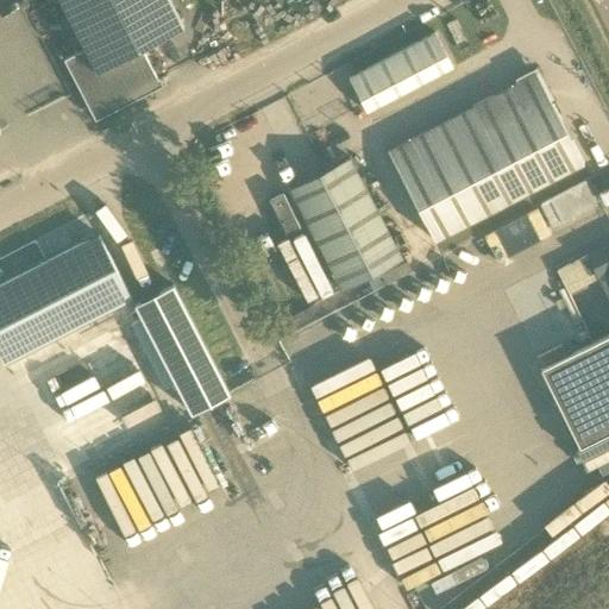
[(95,120),(130,102),(129,100),(161,85),(142,48),(183,26),(169,0),(61,0),(86,49),(64,60),(95,120)]
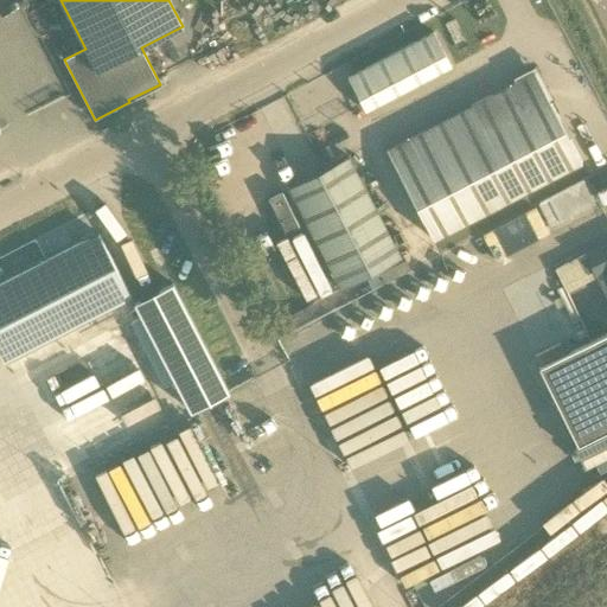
[(365,112),(452,66),(434,32),(347,77),(365,112)]
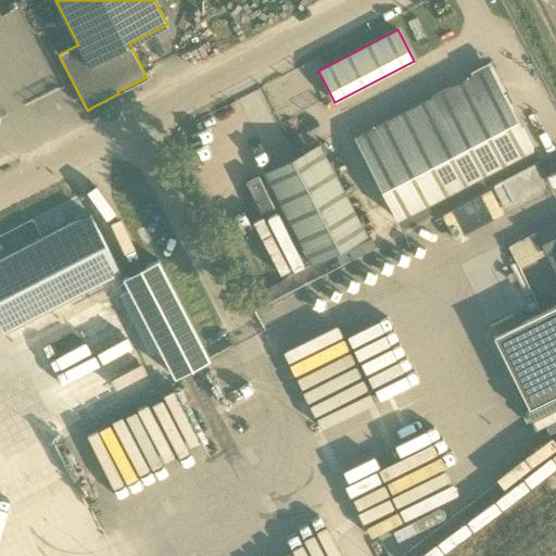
[(396,223),(533,149),(490,66),(354,138),(396,223)]
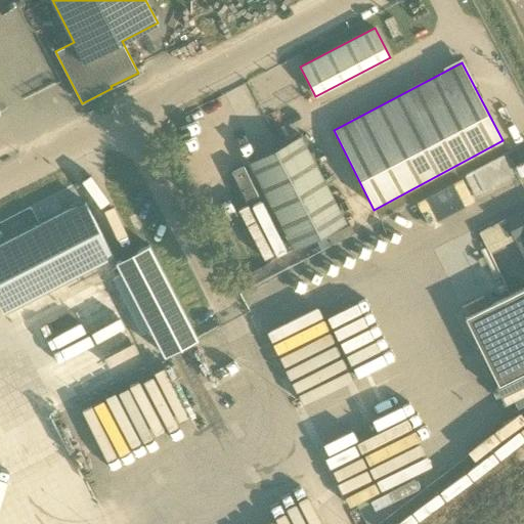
[(295,250),(347,223),(301,135),(249,163),(295,250)]
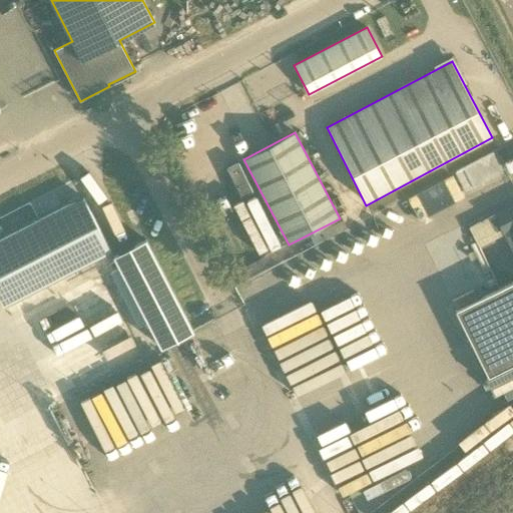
[(505,170),(512,167),(512,144),(498,149),(505,170)]
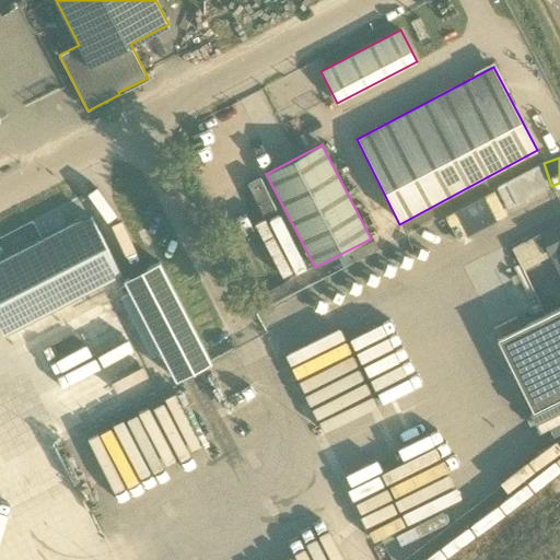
[(540,164),(498,185),(509,208),(551,187),(540,164)]
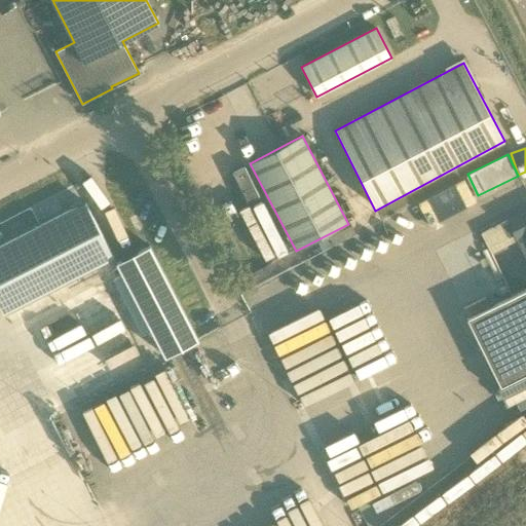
[(243,165),(232,172),(246,196),(257,190),(243,165)]
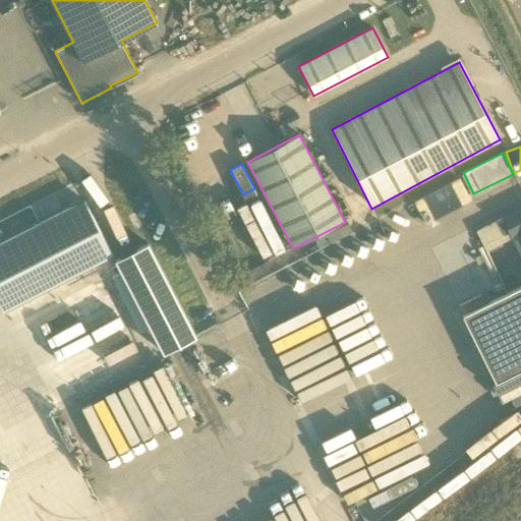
[(56,297),(51,289),(106,261),(77,207),(0,246),(0,315),(15,307),(47,369),(119,332),(92,279),(56,297)]
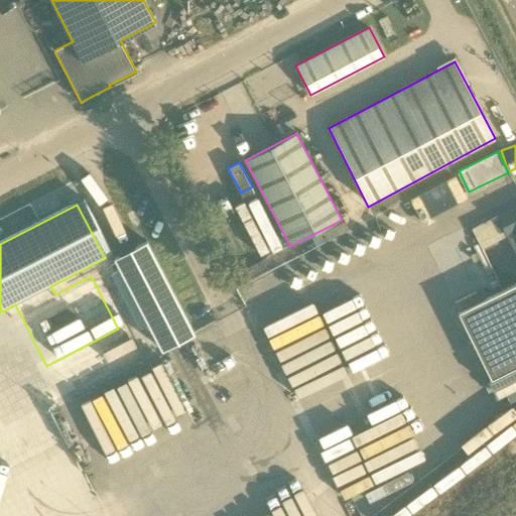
[(515,207),(472,229),(479,243),(505,231),(515,253),(515,207)]
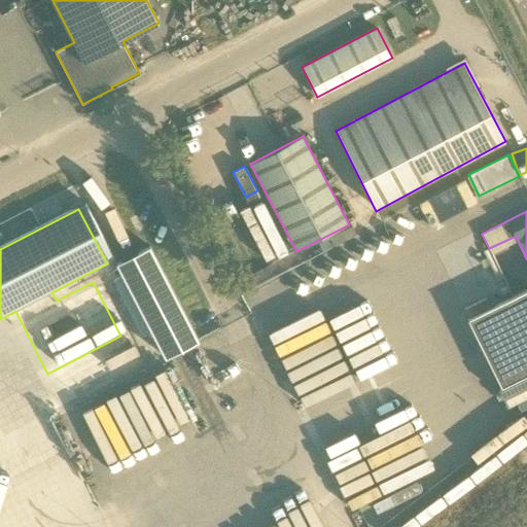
[(166,357),(199,340),(150,247),(117,264),(166,357)]
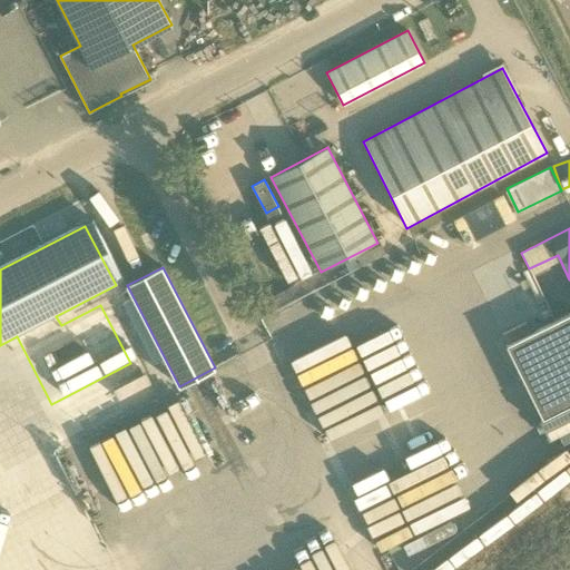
[(569,416),(569,313),(505,344),(542,419),(541,420),(547,432),(569,420),(569,419),(569,418),(569,416)]
